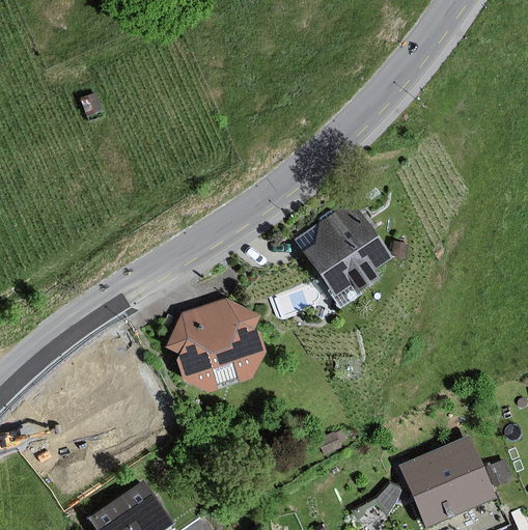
[(99,91),(81,98),(87,116),(105,111),(99,91)]
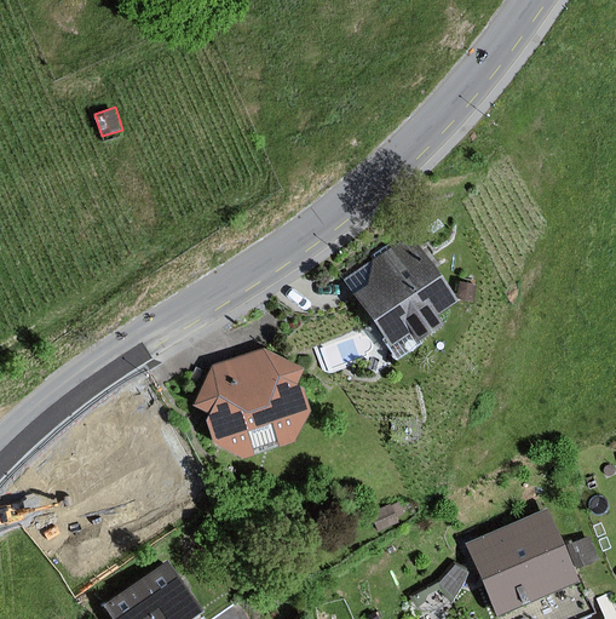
[(420,344),(416,338),(438,325),(432,315),(454,301),(412,235),(406,239),(403,234),(374,252),(378,258),(345,279),(396,360),(420,344)]
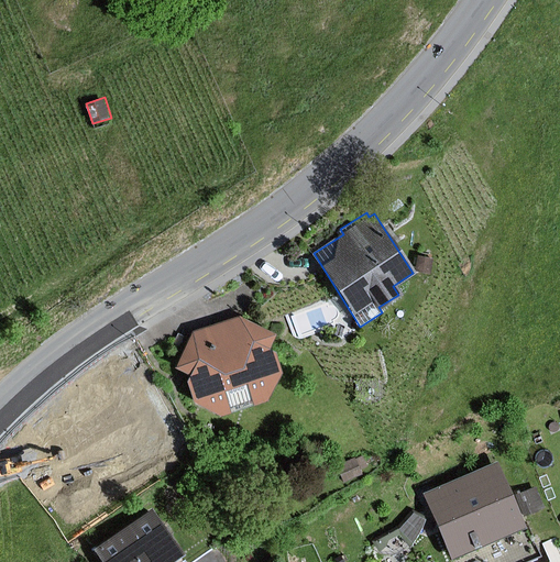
[(435,257),(420,255),(418,268),(432,271),(435,257)]
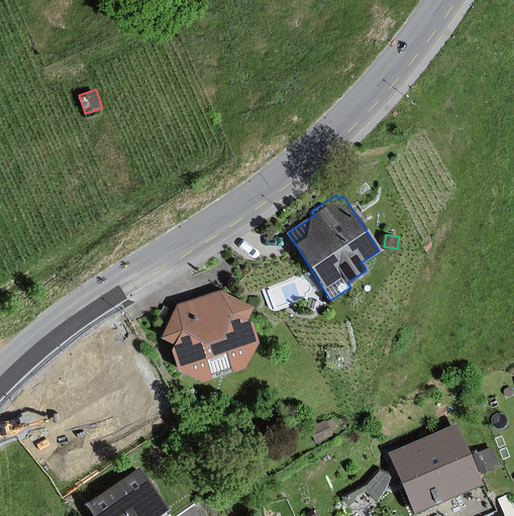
[(220,290),(177,304),(160,337),(173,344),(170,350),(175,368),(203,382),(244,369),(258,342),(251,322),(246,320),(252,307),(220,290)]
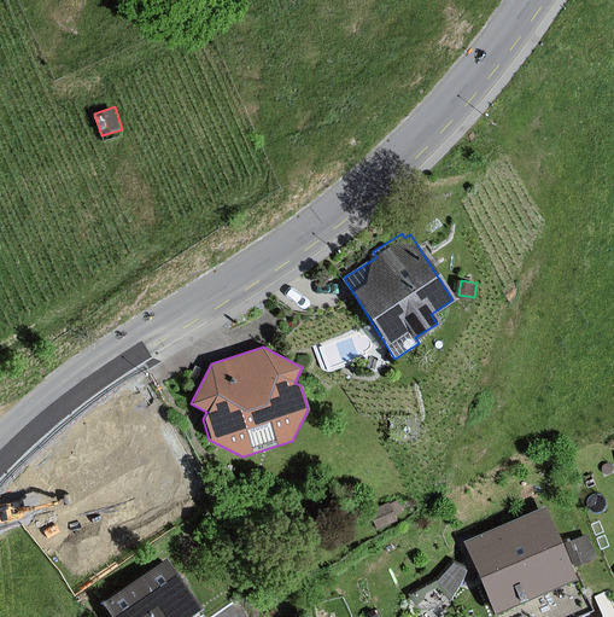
[(545,496),(543,488),(527,494),(530,502),(545,496)]
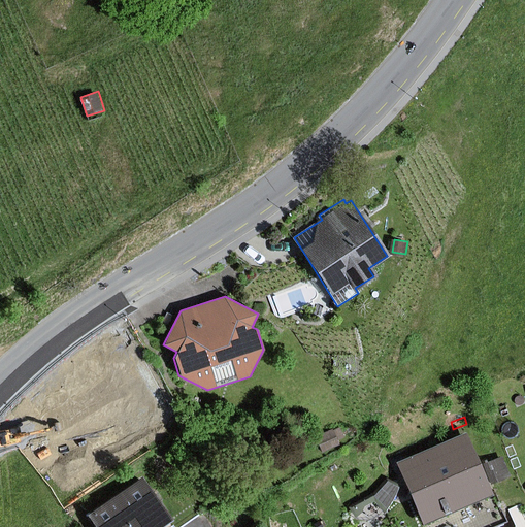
[(334,430),(334,429),(317,436),(323,453),(340,445),(339,440),(346,437),(341,427),(334,430)]
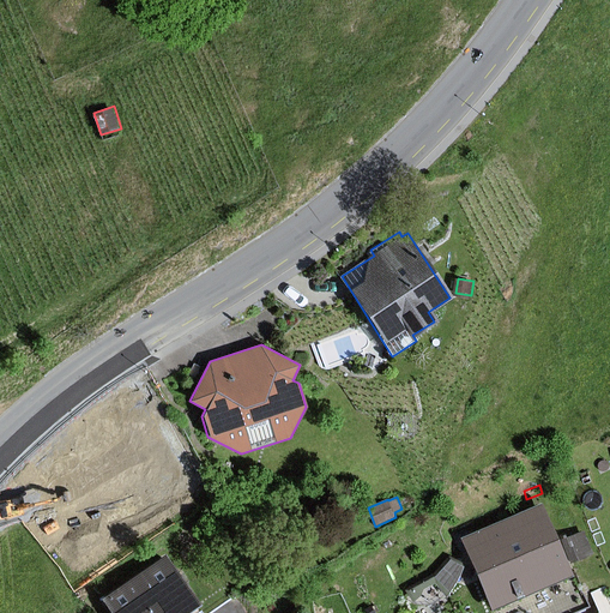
[(574,576),(543,503),(460,538),(491,611),(574,576)]
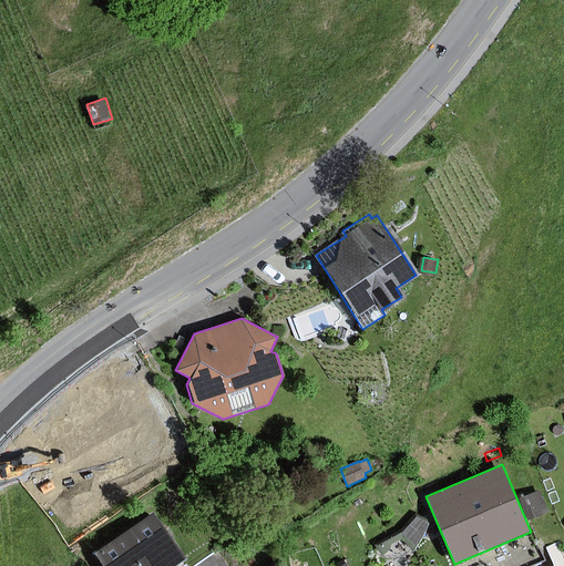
[(266,477),(259,467),(250,472),(256,483),(266,477)]
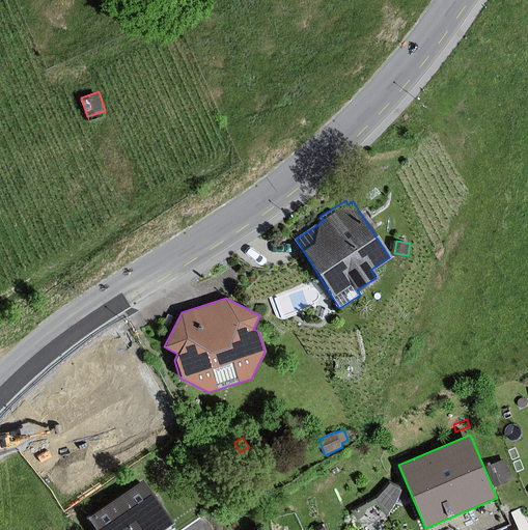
[(506,458),(487,467),(495,487),(515,479),(506,458)]
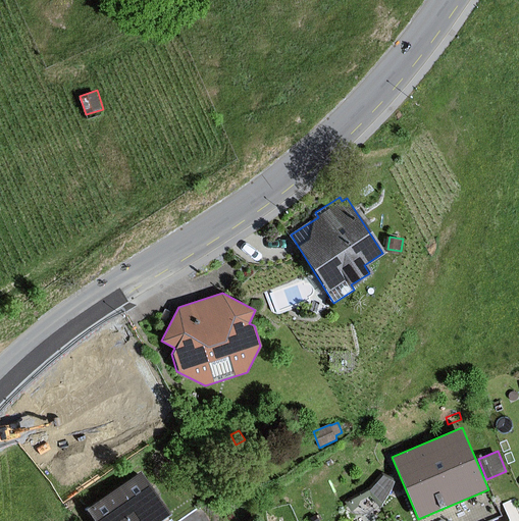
[(159,520),(169,515),(141,472),(85,509),(92,520),(159,520)]
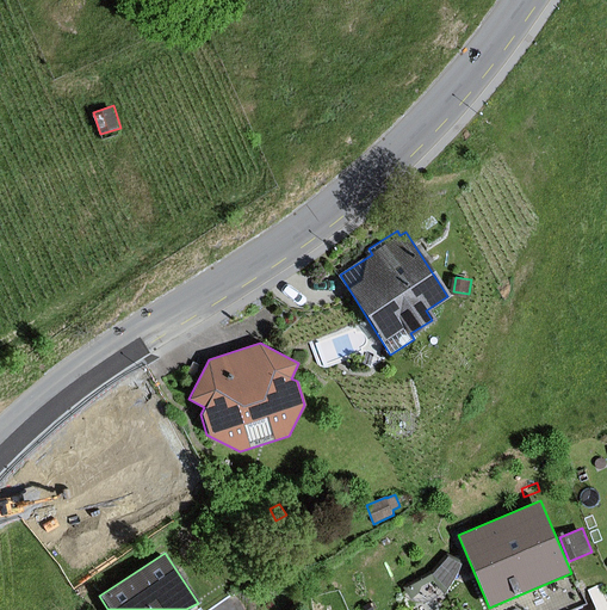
[(463,561),(450,553),(432,572),(406,586),(410,595),(419,599),(433,599),(445,593),(453,583),(463,561)]
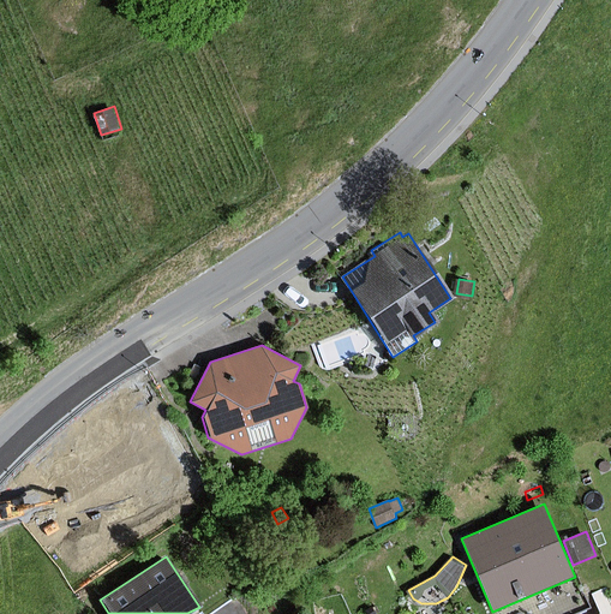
[(610,586),(593,594),(601,613),(600,613),(610,613),(610,586)]
